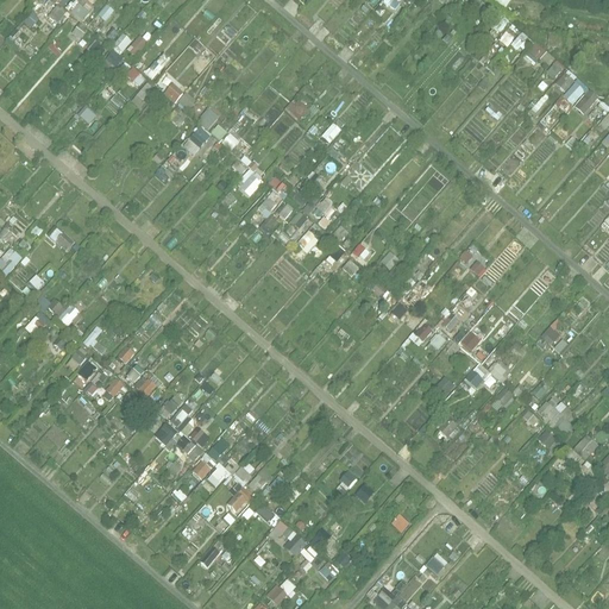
[(73,0),(67,7),(81,23),(93,10),(83,0),(73,0)]
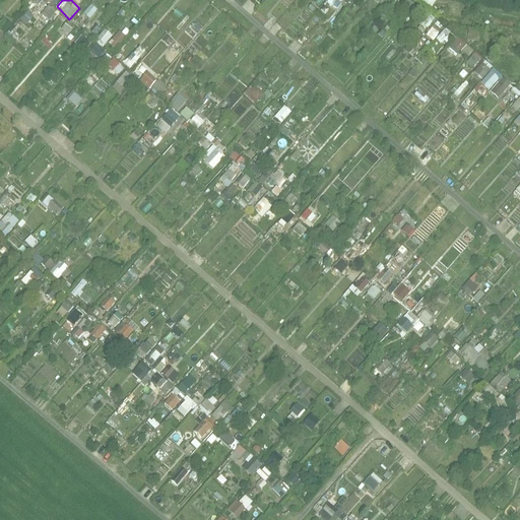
[(91,19),(102,6),(94,0),(84,13),(91,19)]
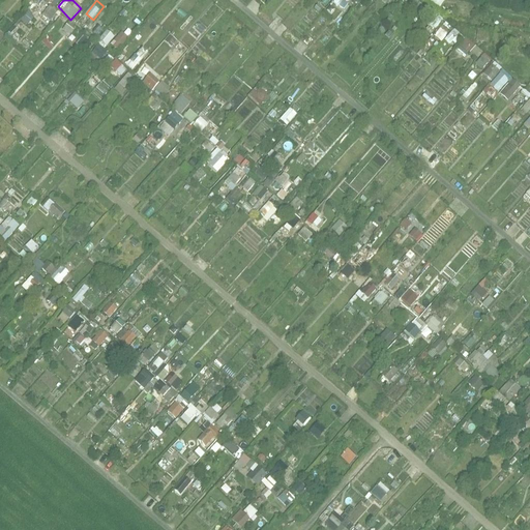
[(49,4),(42,16),(52,21),(58,8),(49,4)]
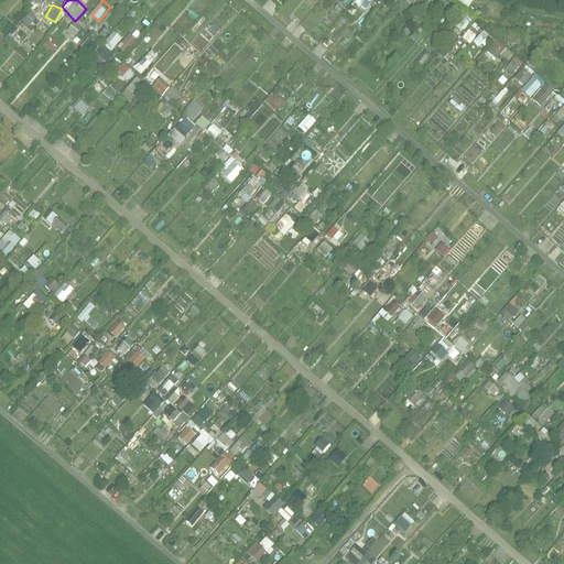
[(30,26),(38,19),(30,12),(22,20),(30,26)]
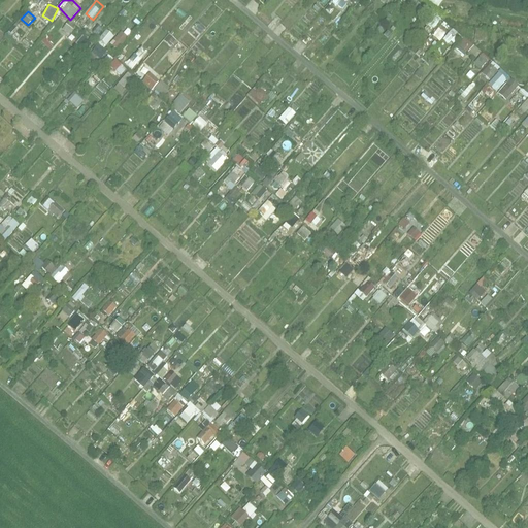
[(70,35),(76,26),(69,21),(63,30),(70,35)]
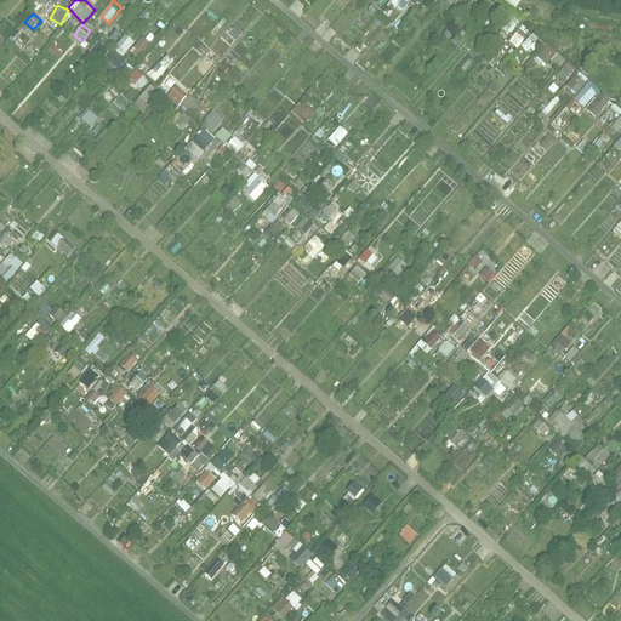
[(533,33),(523,45),(534,52),(542,40),(533,33)]
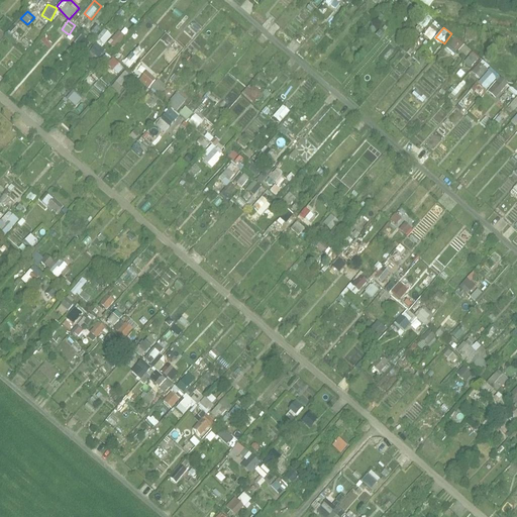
[(106,43),(112,33),(104,28),(97,38),(106,43)]
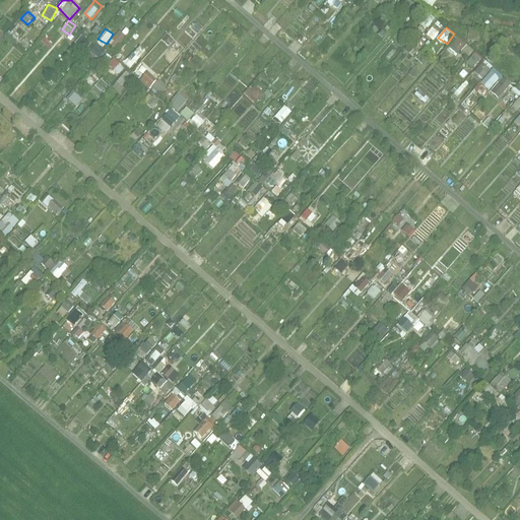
[(115,48),(126,36),(120,29),(109,43),(115,48)]
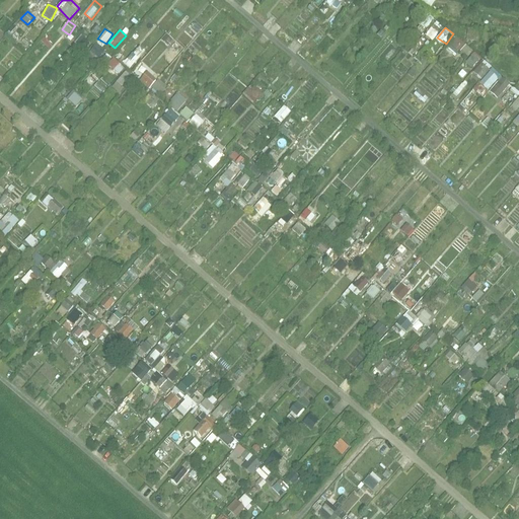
[(80,34),(76,46),(86,50),(90,40),(80,34)]
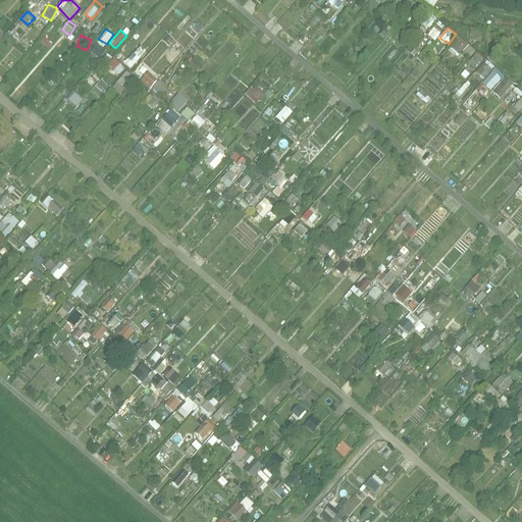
[(470,58),(476,48),(458,36),(450,49),(459,55),(461,52),(470,58)]
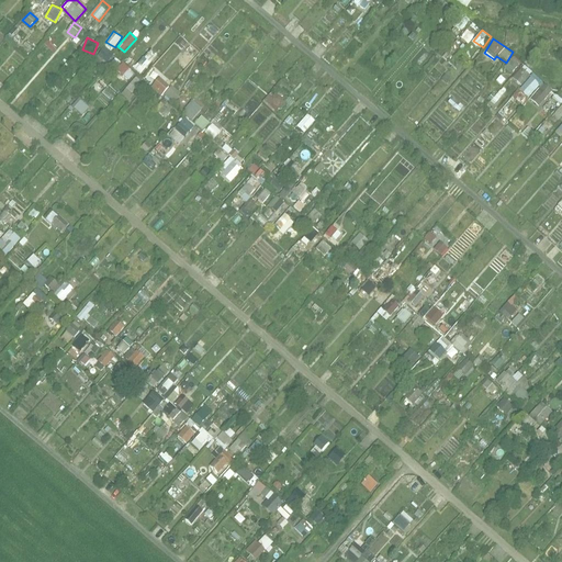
[(75,42),(69,46),(75,53),(79,48),(75,42)]
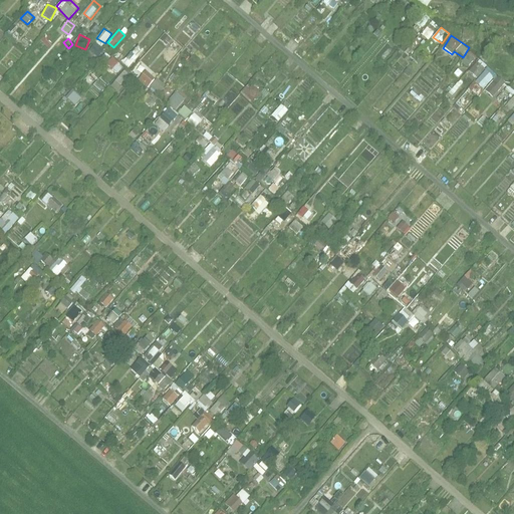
[(90,58),(95,53),(99,56),(105,50),(96,42),(85,54),(90,58)]
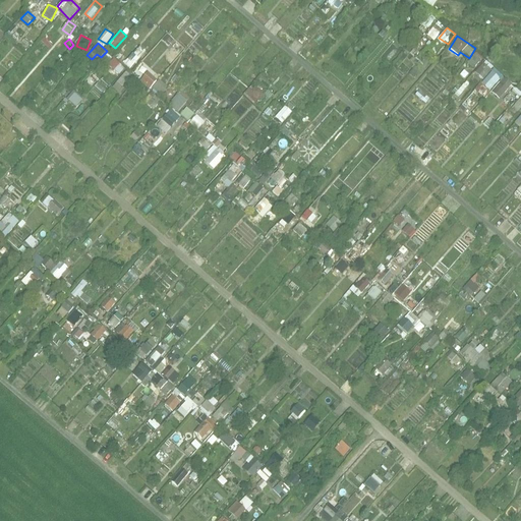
[(473,67),(483,57),(476,51),(467,61),(473,67)]
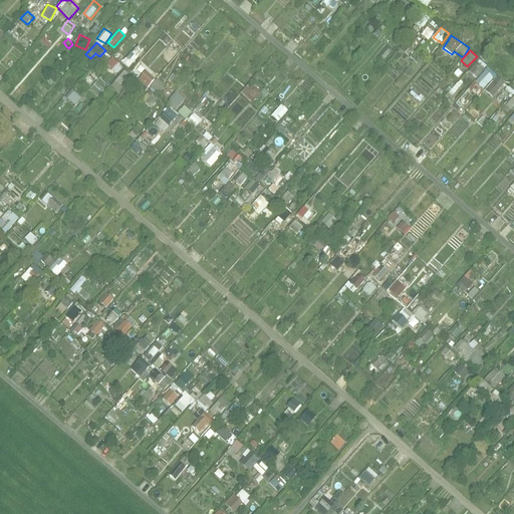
[(129,67),(139,57),(133,51),(122,61),(129,67)]
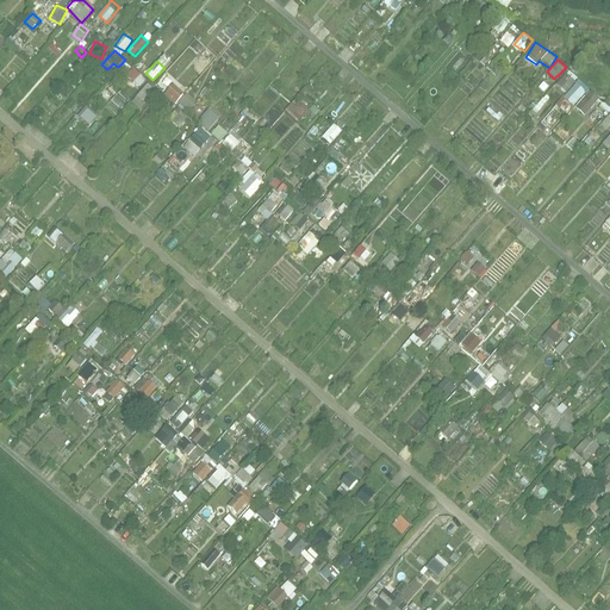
[(134,69),(128,75),(139,87),(145,80),(134,69)]
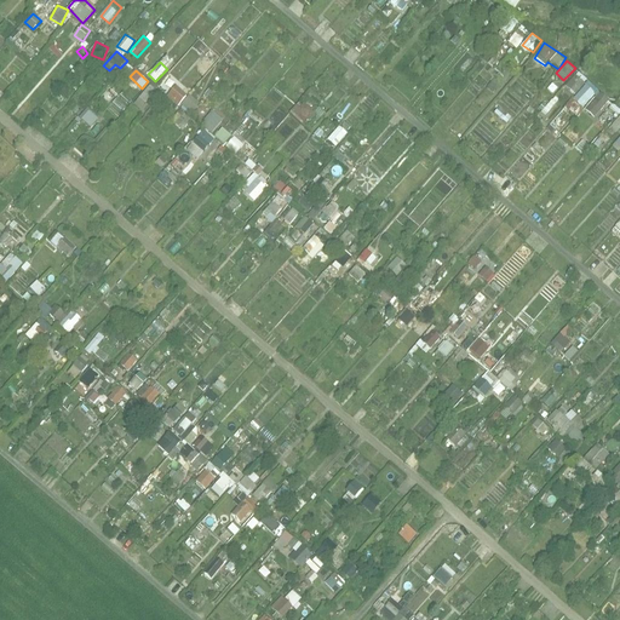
[(574,93),(589,80),(579,70),(566,85),(574,93)]
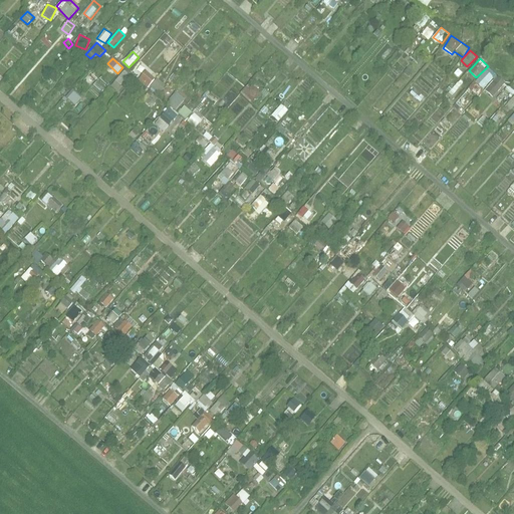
[(484,89),(497,75),(488,67),(475,81),(484,89)]
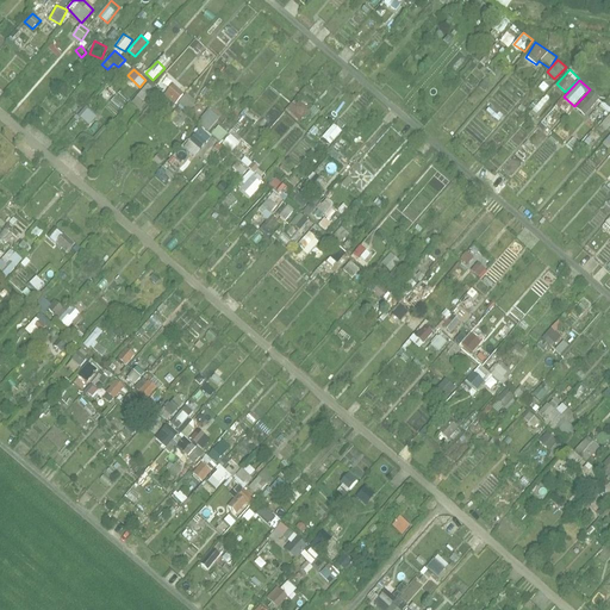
[(173,83),(165,94),(175,104),(185,93),(173,83)]
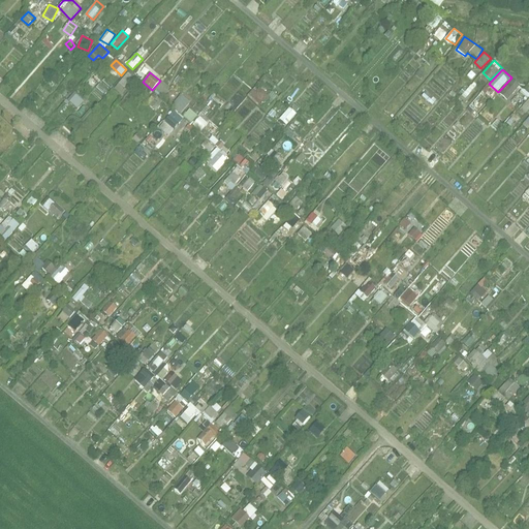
[(481,72),(462,94),(466,97),(485,75),(481,72)]
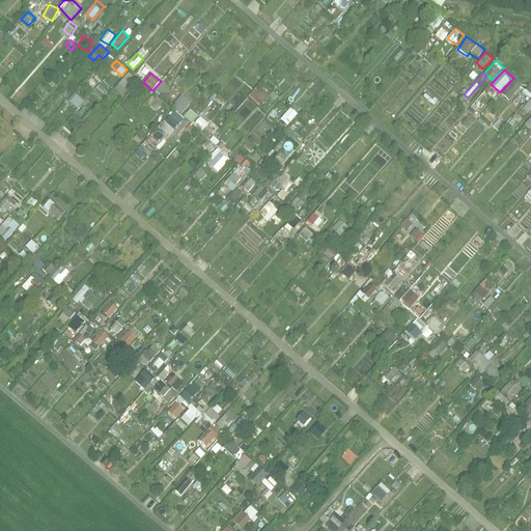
[(114,88),(119,93),(134,78),(128,74),(114,88)]
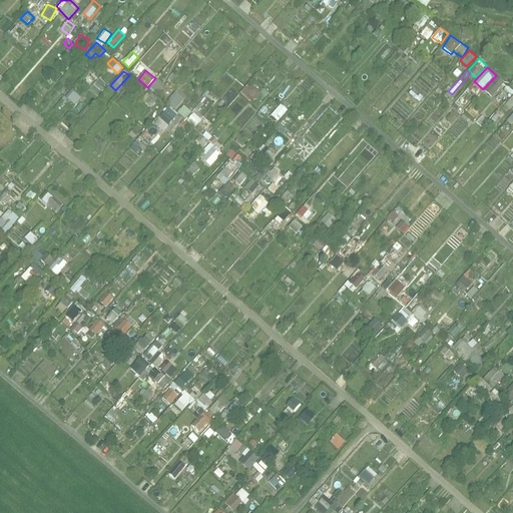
[(224,71),(212,87),(221,94),(234,78),(224,71)]
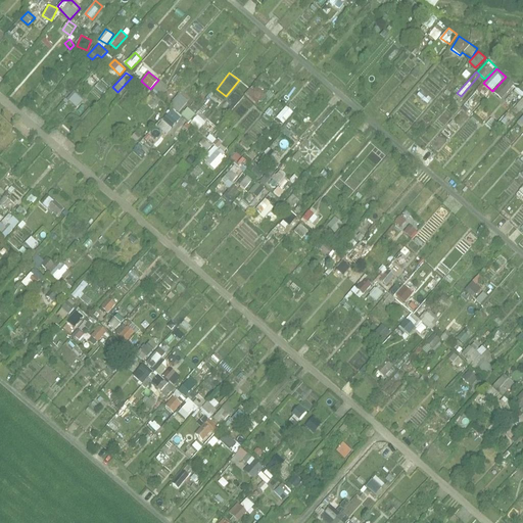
[(493,89),(500,97),(515,86),(509,78),(493,89)]
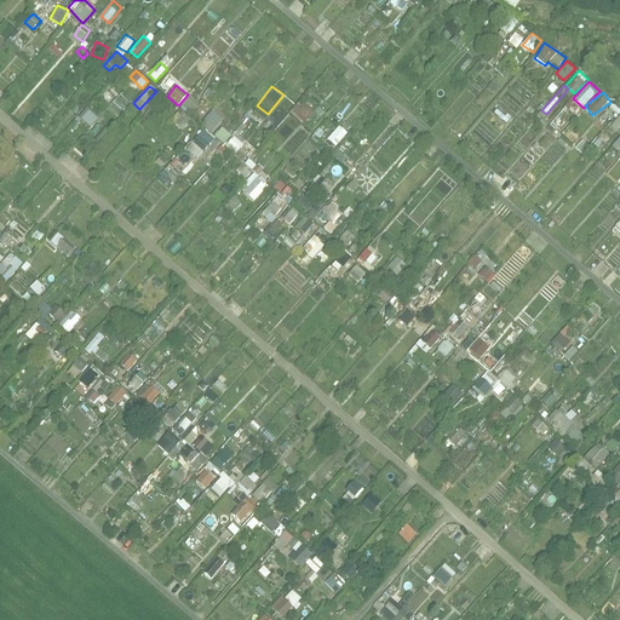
[(190,115),(200,102),(190,95),(171,120),(183,128),(191,116),(190,115)]
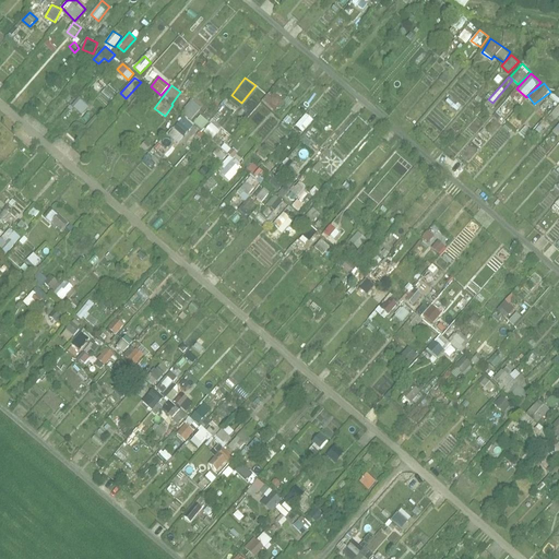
[(284,102),(277,95),(274,98),(268,93),(261,100),(274,113),(284,102)]
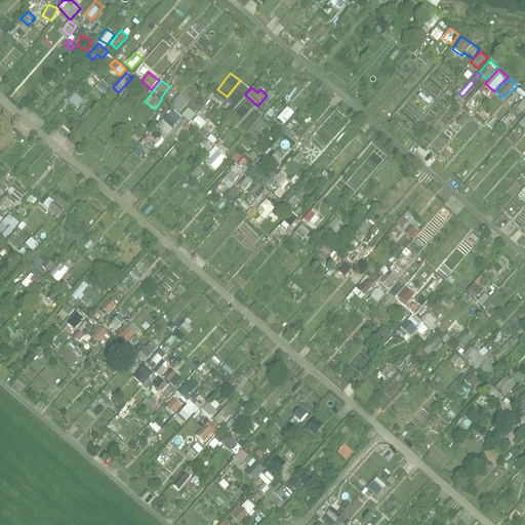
[(76,92),(69,101),(77,108),(84,99),(76,92)]
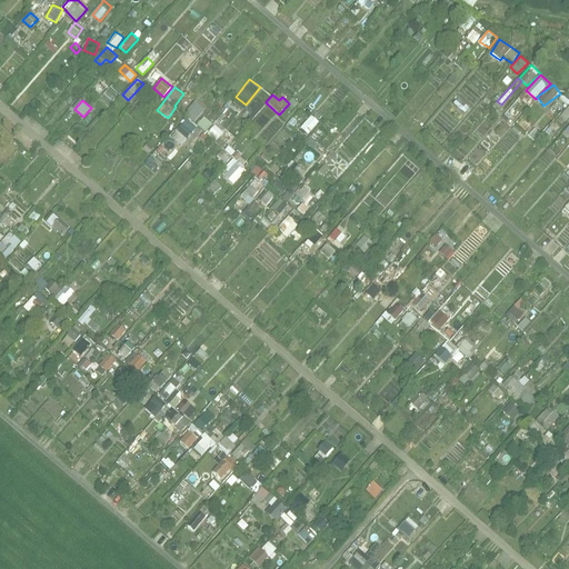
[(196,100),(186,111),(196,120),(206,110),(196,100)]
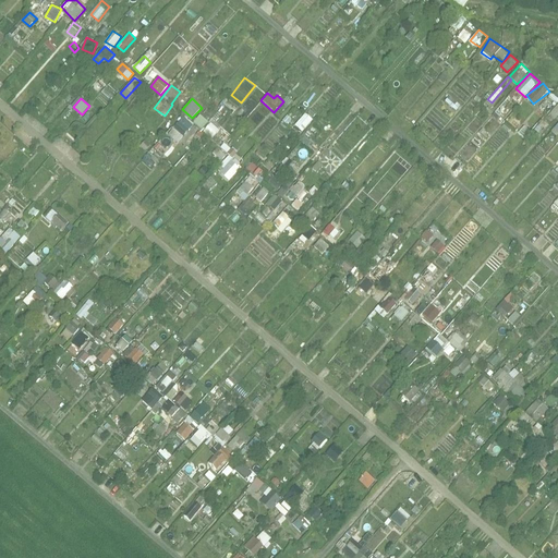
[(553,121),(557,112),(557,102),(547,117),(553,121)]
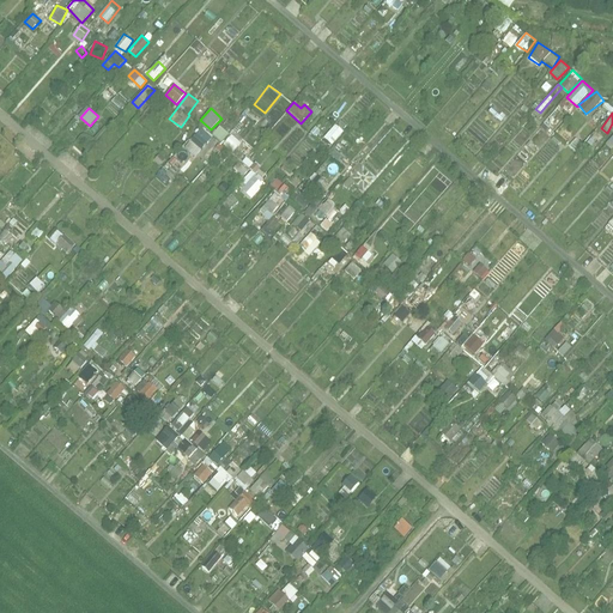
[(333,144),(344,131),(335,123),(325,138),(333,144)]
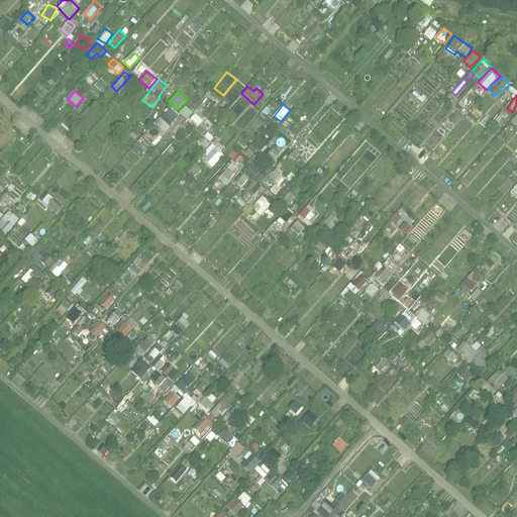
[(180,112),(187,119),(194,112),(186,105),(180,112)]
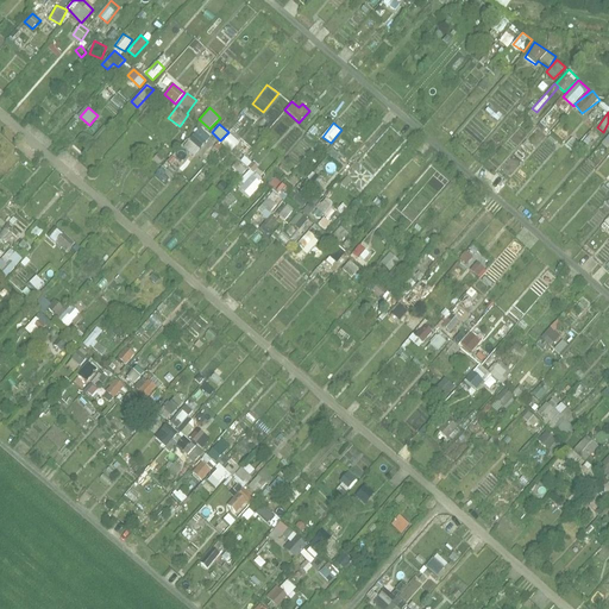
[(233,149),(243,138),(233,130),(223,143),(239,157),(240,155),(233,149)]
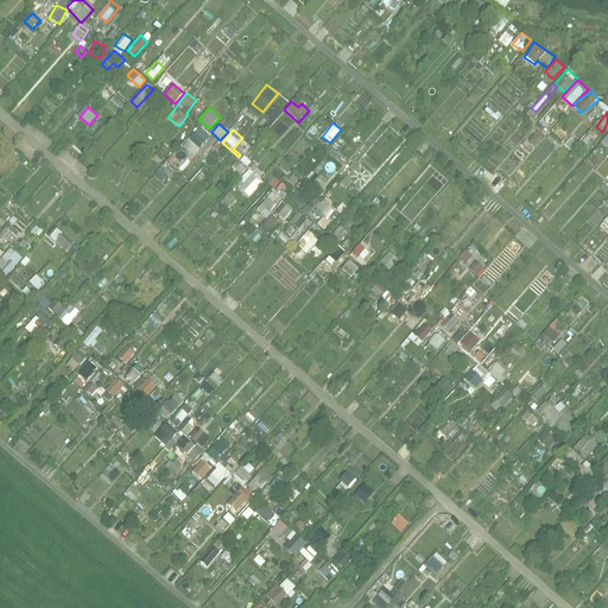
[(172,154),(166,160),(177,170),(183,163),(172,154)]
